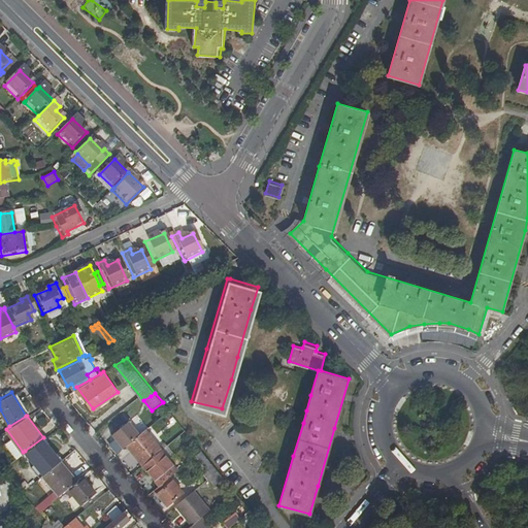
[(122,448),(126,443),(138,433),(128,421),(111,435),(122,448)]
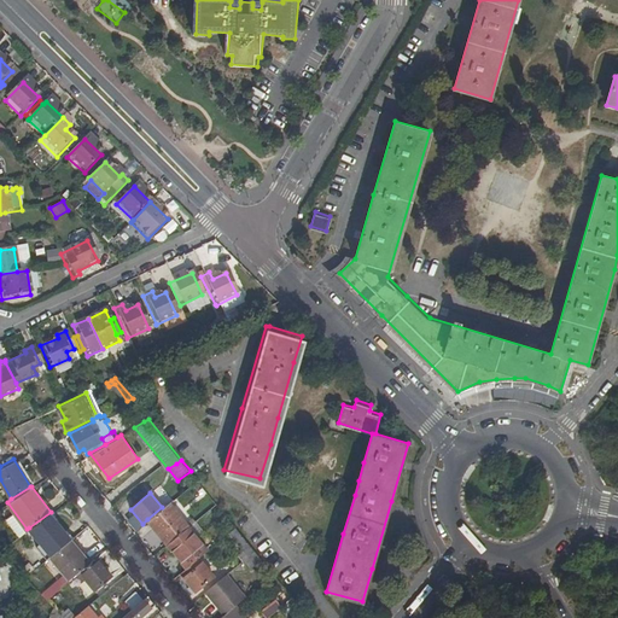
[(162,507),(147,519),(159,534),(161,531),(169,541),(188,524),(169,502),(162,507)]
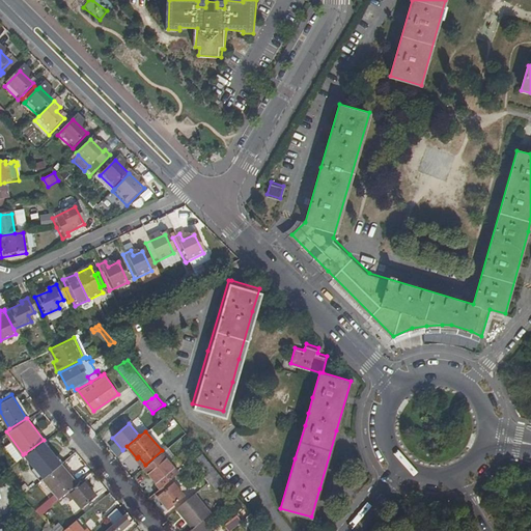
[(51,450),(60,462),(62,460),(46,438),(44,440),(51,450)]
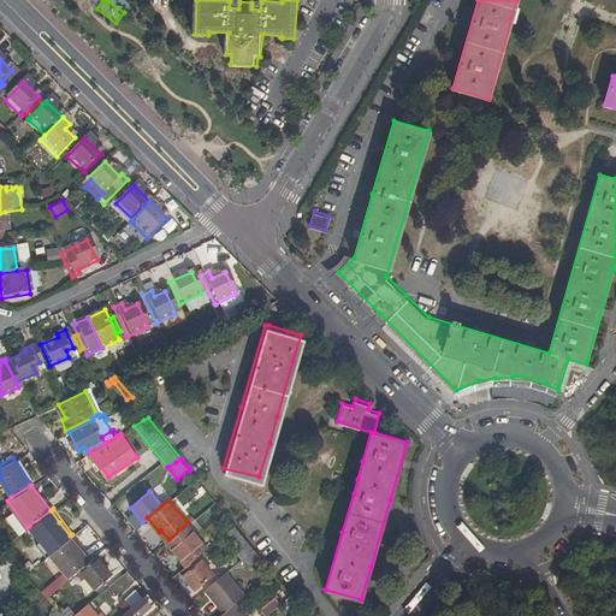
[(51,510),(29,526),(51,551),(70,535),(59,522),(51,510)]
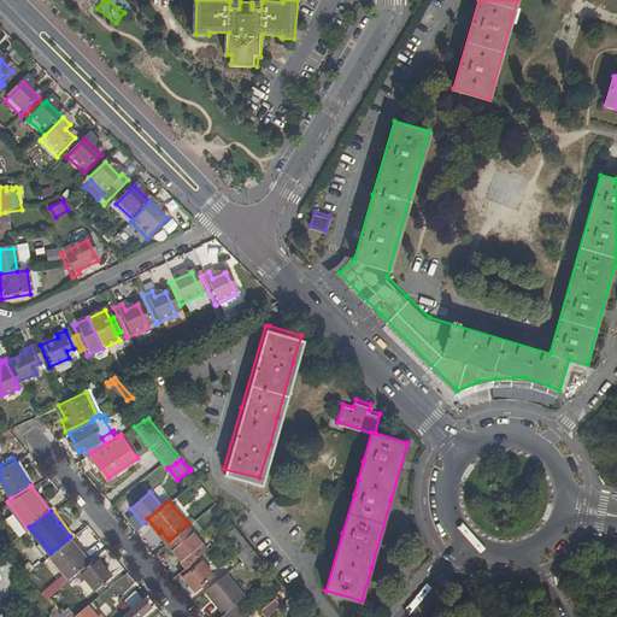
[(169,540),(166,541),(186,565),(198,554),(207,547),(188,523),(169,540)]
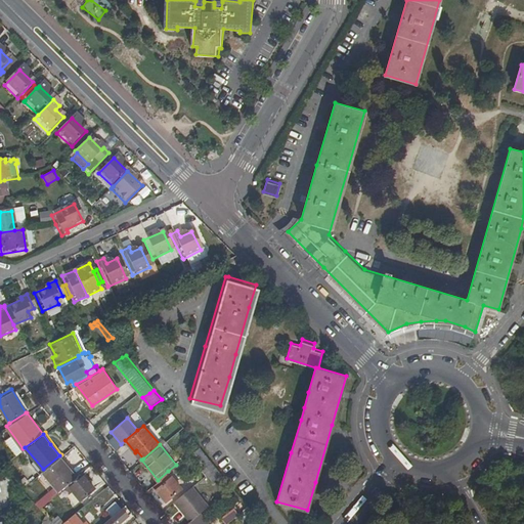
[(202,469),(205,474),(211,469),(216,466),(200,445),(194,449),(207,465),(202,469)]
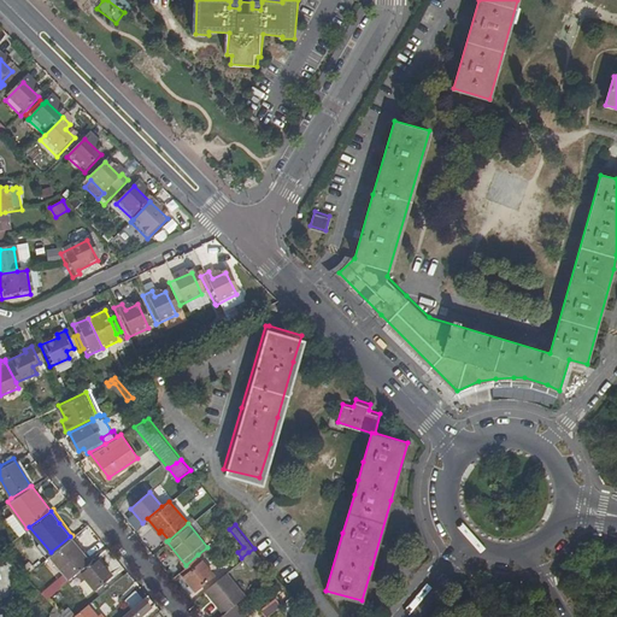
[(70,536),(89,560),(92,559),(72,535),(70,536)]
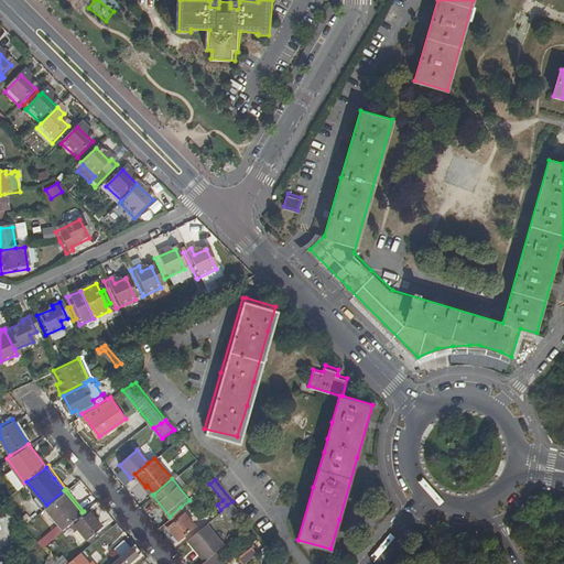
[(46,505),(44,507),(62,529),(69,522),(82,512),(64,490),(46,505)]
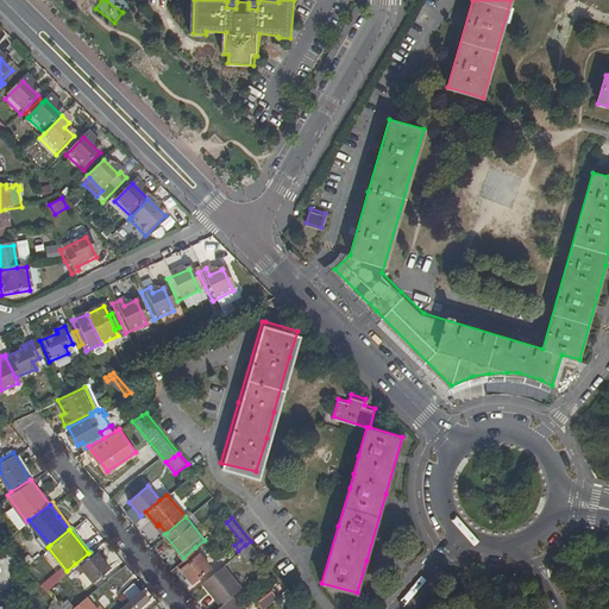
[(246,559),(258,550),(251,541),(245,545),(238,551),(246,559)]
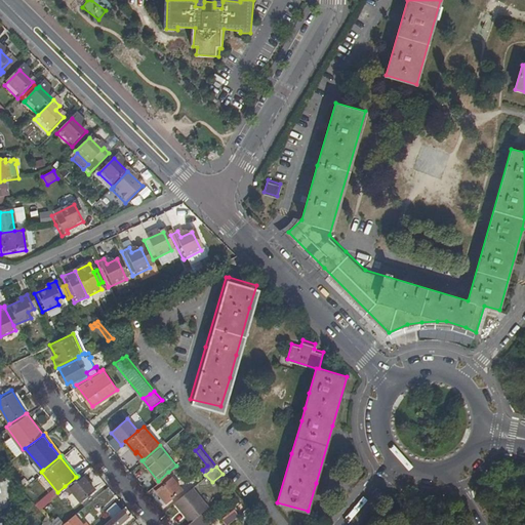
[(76,477),(65,486),(70,493),(73,491),(80,500),(94,488),(82,472),(78,476),(76,477)]
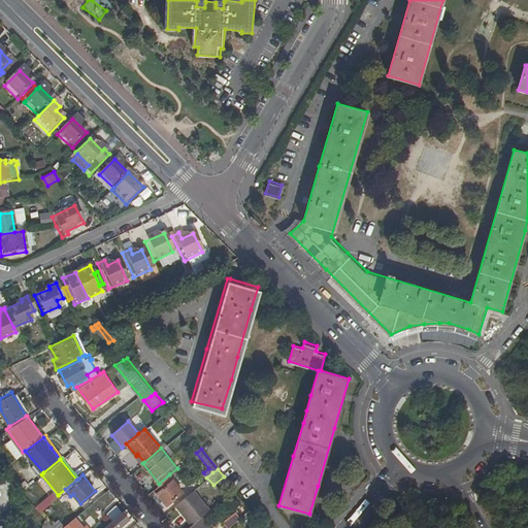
[(163,499),(160,501),(164,505),(166,503),(182,490),(169,474),(159,484),(154,488),(163,499)]
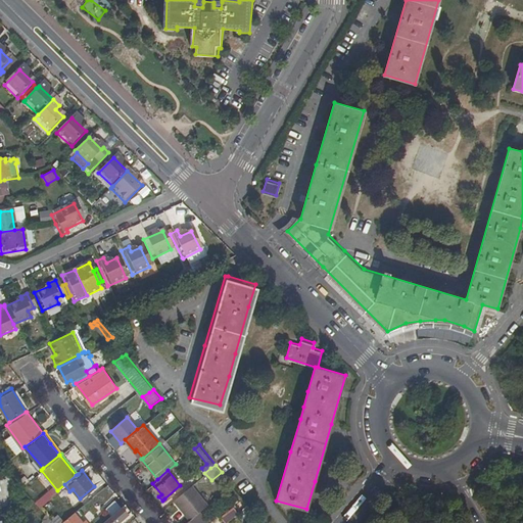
[(192,483),(174,498),(190,518),(200,509),(206,504),(208,503),(192,483)]
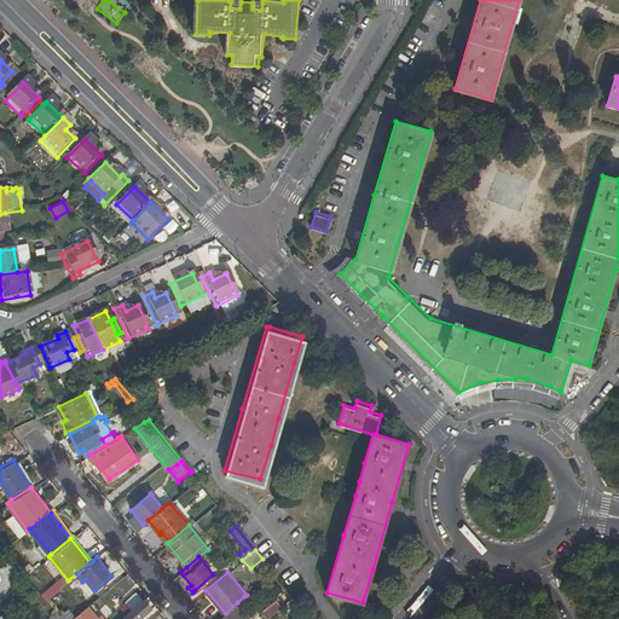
[(123,600),(131,608),(143,599),(136,589),(123,600)]
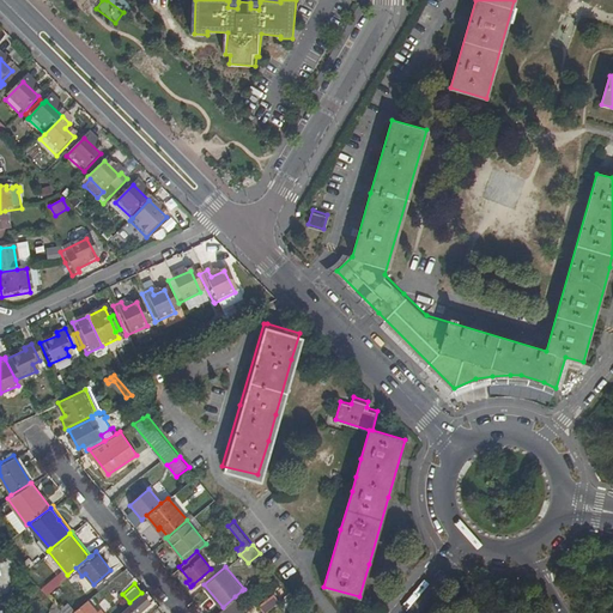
[(153,599),(146,589),(141,593),(150,602),(153,599)]
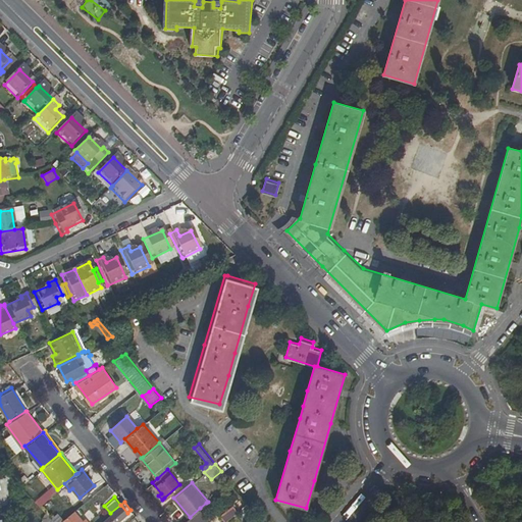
[(210,508),(206,503),(200,508),(205,513),(210,508)]
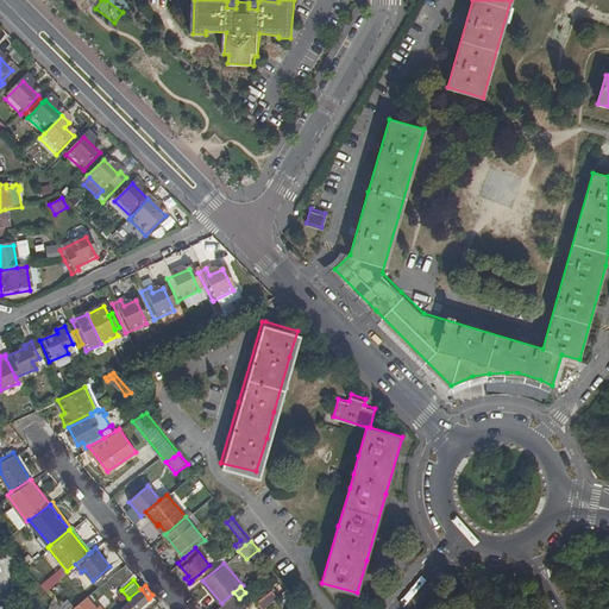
[(264,607),(278,595),(272,586),(257,598),(264,607)]
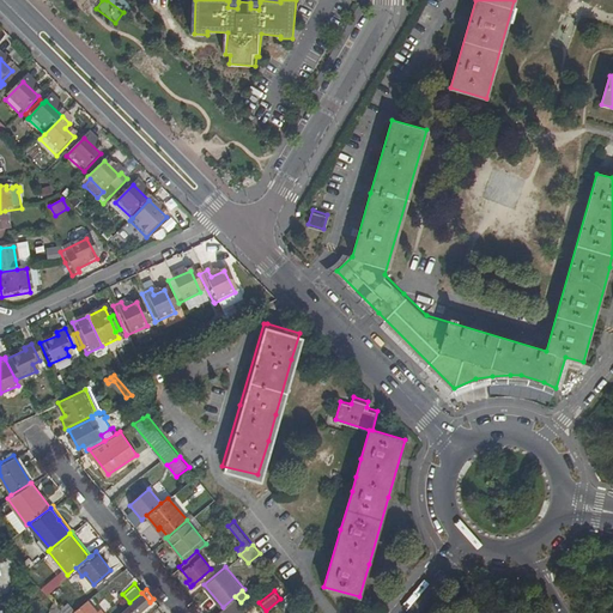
[(137,612),(150,602),(141,593),(129,602),(116,612),(137,612)]
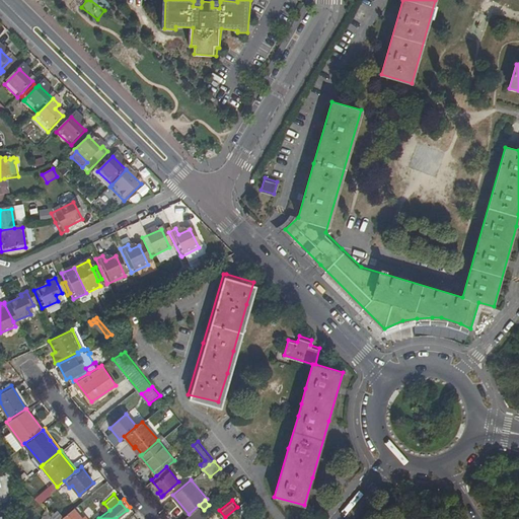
[(189,514),(181,518),(209,518),(199,505),(189,514)]
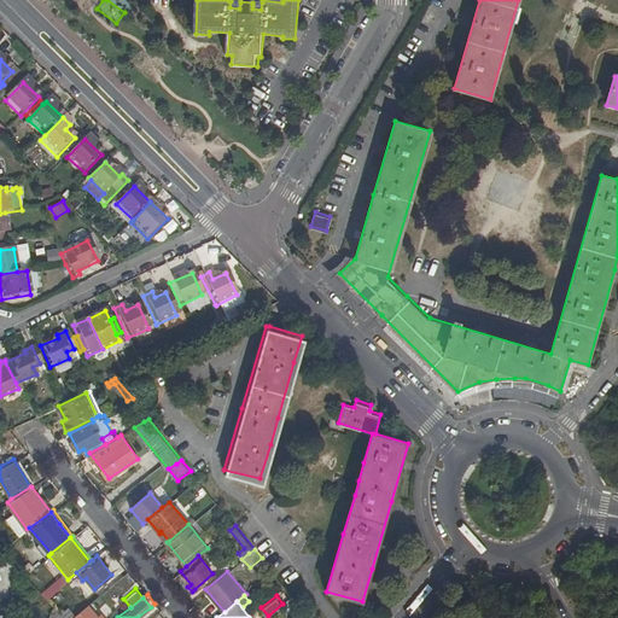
[(87,604),(74,614),(76,617),(104,617),(101,613),(98,616),(87,604)]
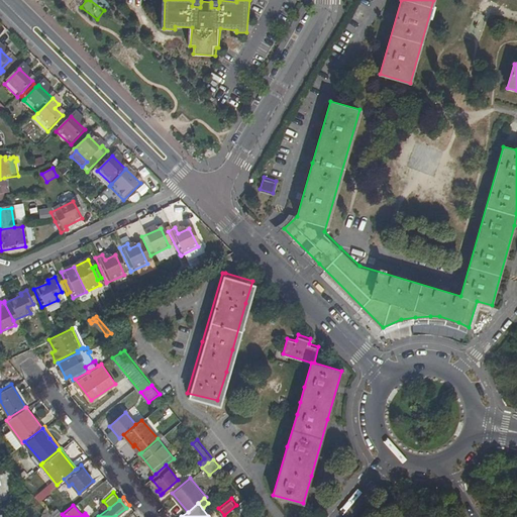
[(57,507),(49,511),(55,516),(58,516),(60,516),(62,514),(57,507)]
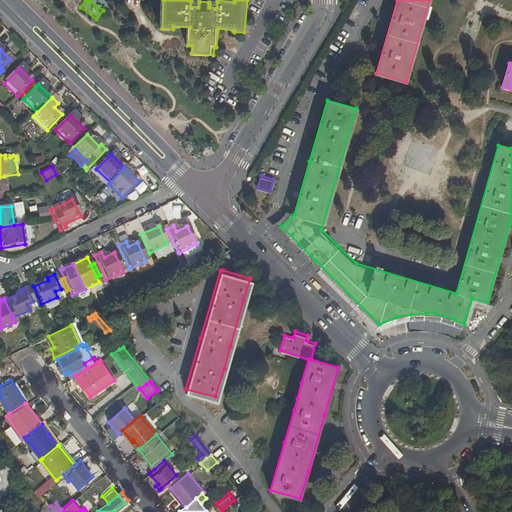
[(40,511),(49,511),(51,509),(46,503),(40,511)]
